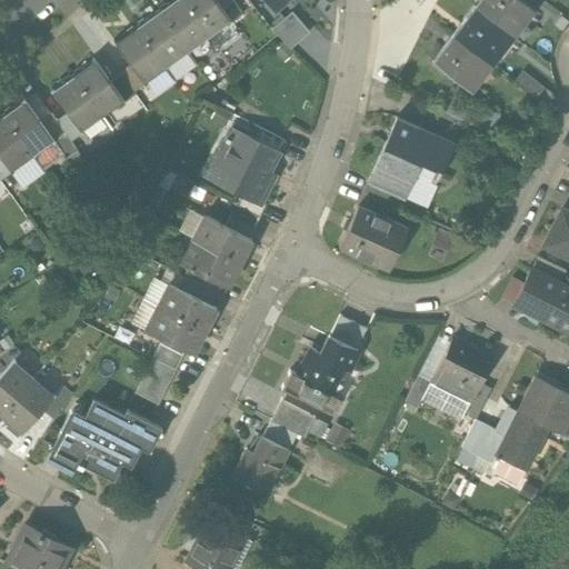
[(209,38),(181,0),(177,0),(158,13),(186,52),(209,38)]
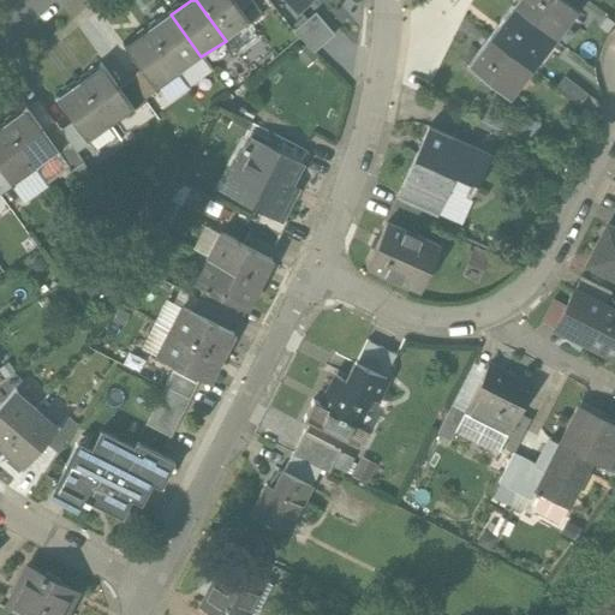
[(234,4),(231,0),(196,0),(226,41),(246,27),(248,28),(250,27),(234,4)]
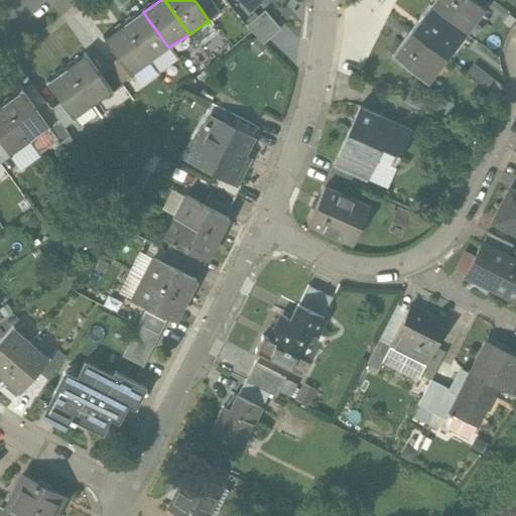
[(219,15),(208,0),(200,0),(197,3),(210,22),(219,15)]
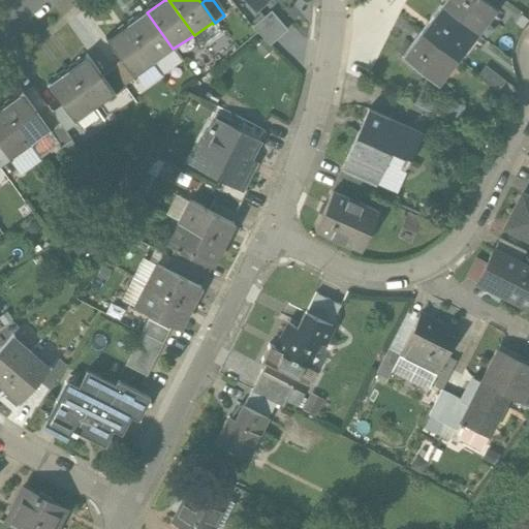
[(480,0),(446,0),(443,5),(440,6),(471,31),(475,34),(476,33),(472,30),(489,8),(494,11),(494,10),(480,0)]
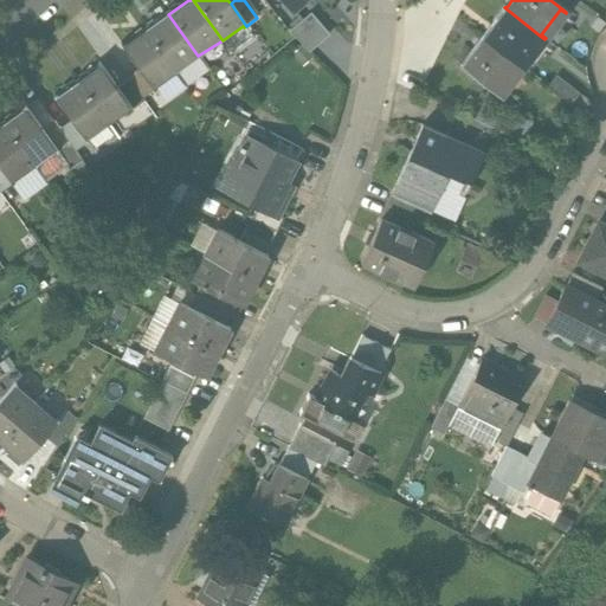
[(540,36),(504,7),(491,24),(494,26),(484,38),(482,37),(481,38),(521,69),(522,68),(517,64),(540,36)]
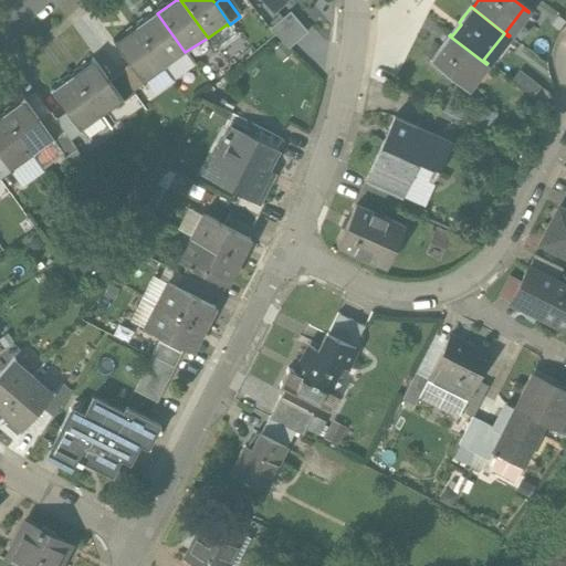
[(185,52),(157,13),(137,29),(164,67),(185,52)]
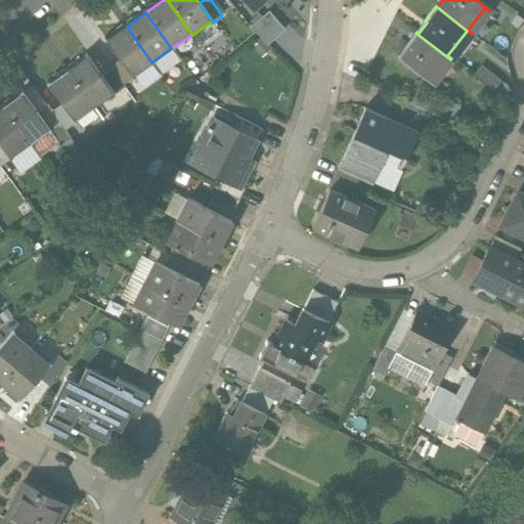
[(268,12),(250,29),(267,46),(285,32),(268,12)]
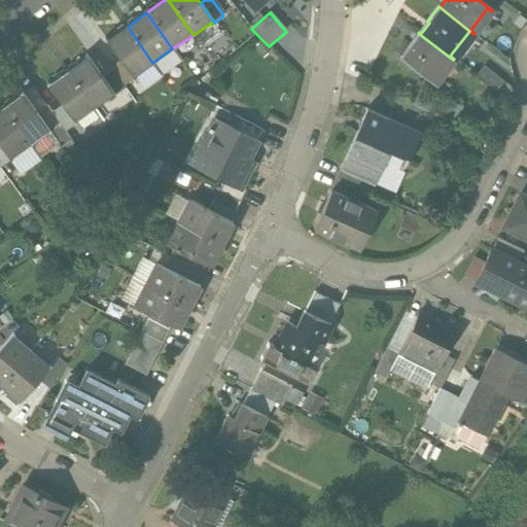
[(152,63),(128,27),(108,40),(106,38),(105,39),(120,61),(134,79),(136,78),(134,75),(152,63)]
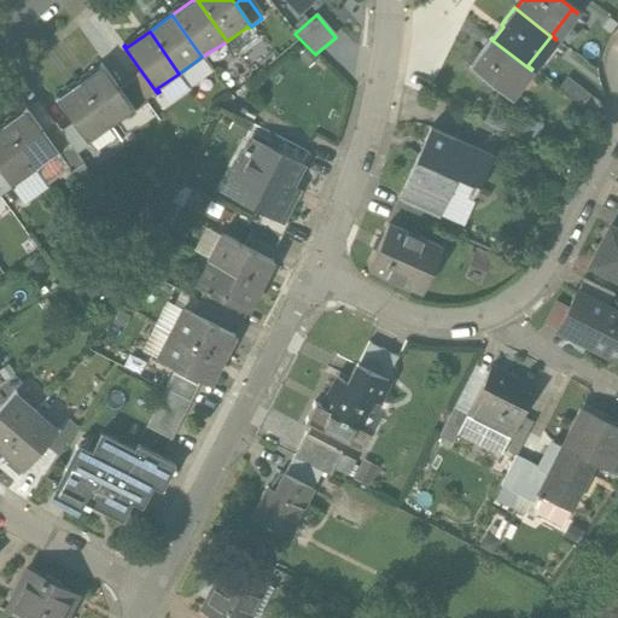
[(531,70),(490,39),(467,68),(507,100),(509,98),(506,95),(526,70),(529,73),(531,70)]
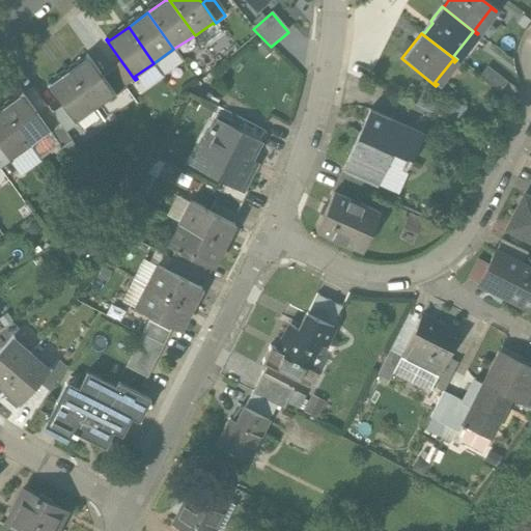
[(104,79),(88,57),(86,58),(87,59),(68,72),(94,109),(113,95),(115,98),(116,96),(104,79)]
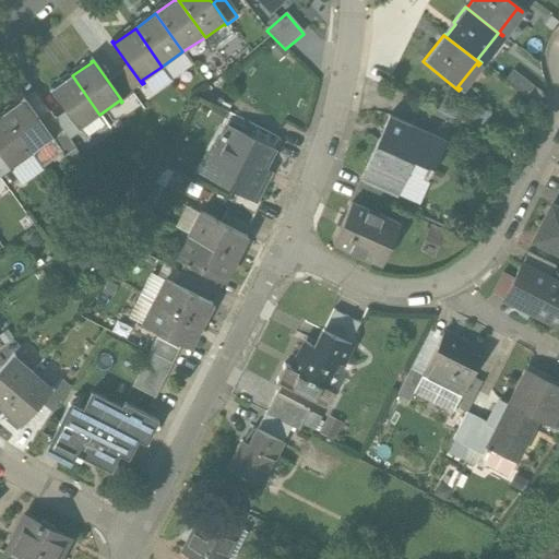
[(142,84),(128,64),(118,71),(120,75),(132,92),(142,84)]
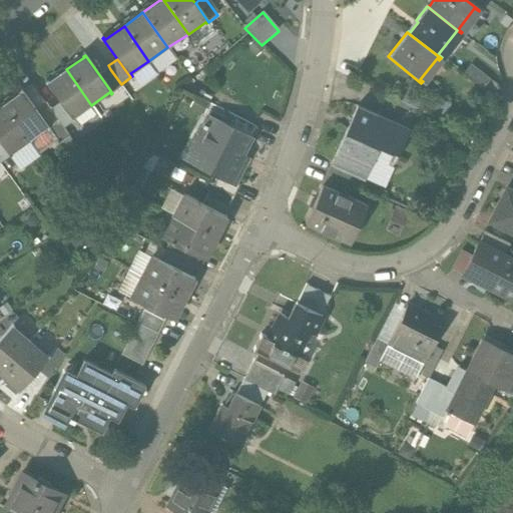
[(487,81),(469,66),(461,75),(480,90),(487,81)]
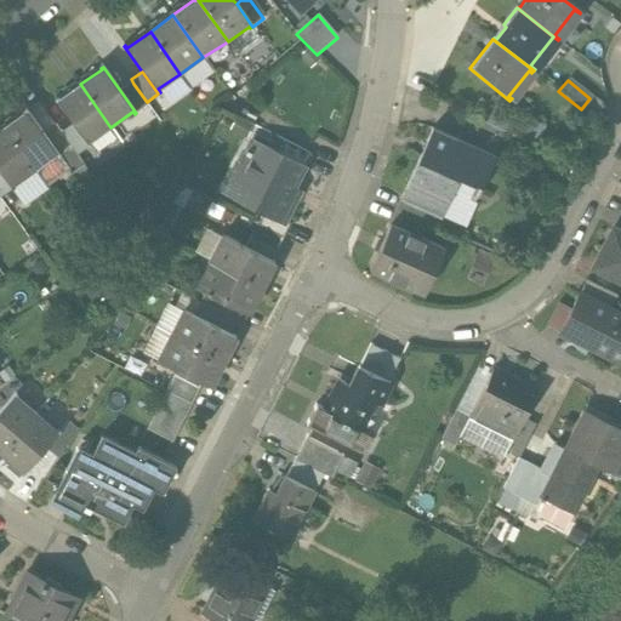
[(80,84),(57,101),(56,98),(53,100),(72,125),(89,147),(90,146),(89,143),(110,127),(80,84)]
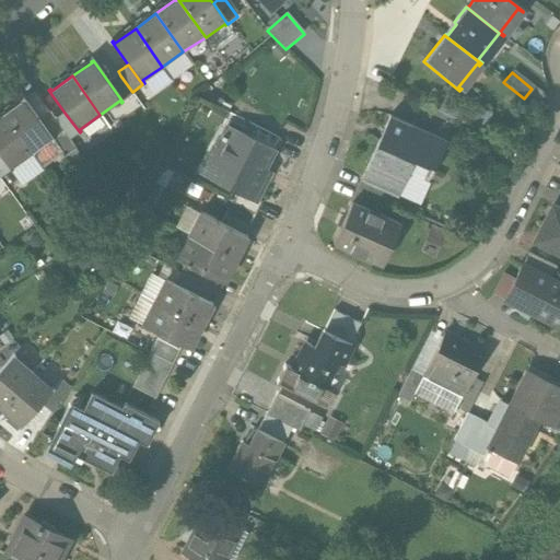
[(132,92),(120,76),(109,83),(123,102),(133,94),(132,92)]
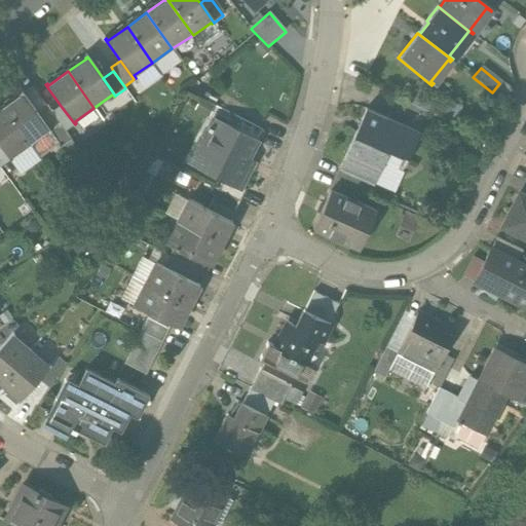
[(37,113),(22,91),(20,92),(21,94),(2,108),(29,145),(47,130),(48,133),(50,132),(37,113)]
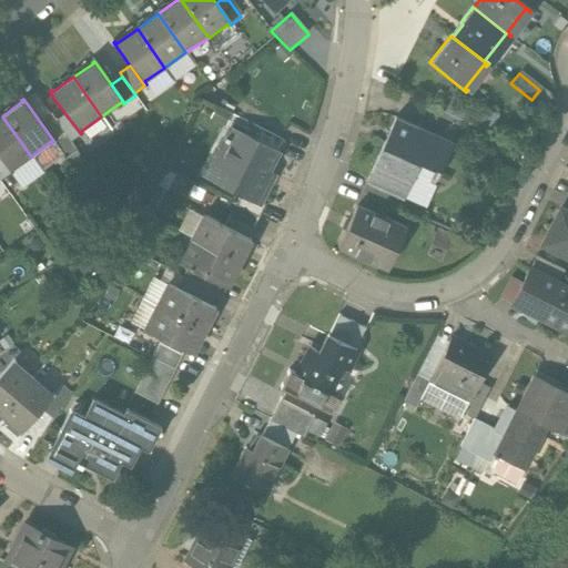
[(460,121),(426,105),(416,129),(450,144),(460,121)]
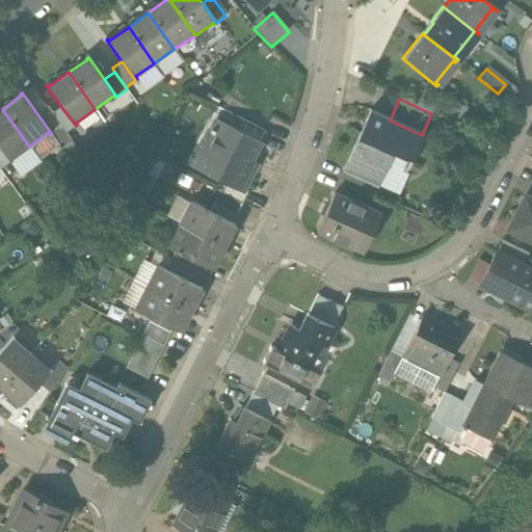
[(52,114),(47,107),(37,114),(51,133),(61,148),(71,141),(65,133),(52,114)]
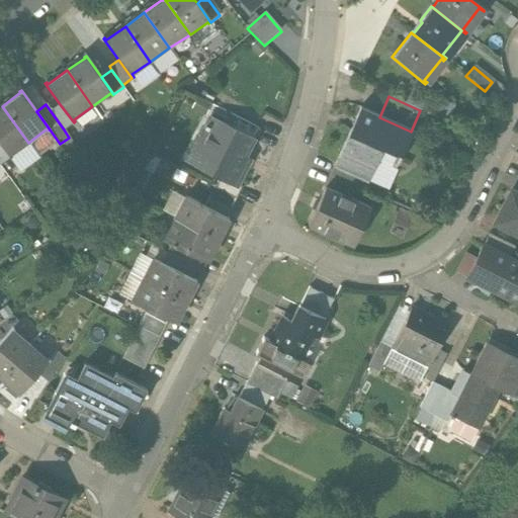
[(74,122),(60,104),(51,111),(64,130),(74,122)]
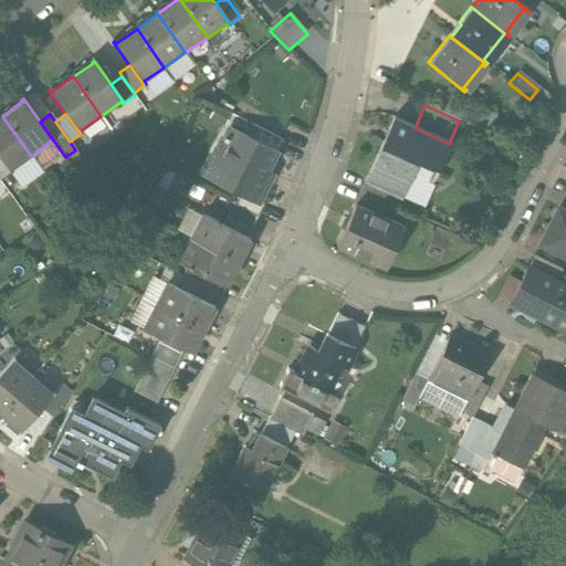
[(31,156),(2,116),(0,116),(0,158),(10,174),(12,171),(11,170),(31,156)]
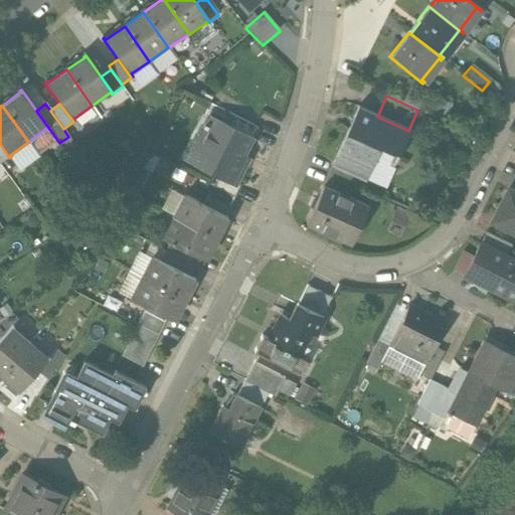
[(377,117),(357,108),(332,165),(357,176),(364,179),(379,148),(397,156),(408,131),(377,117)]
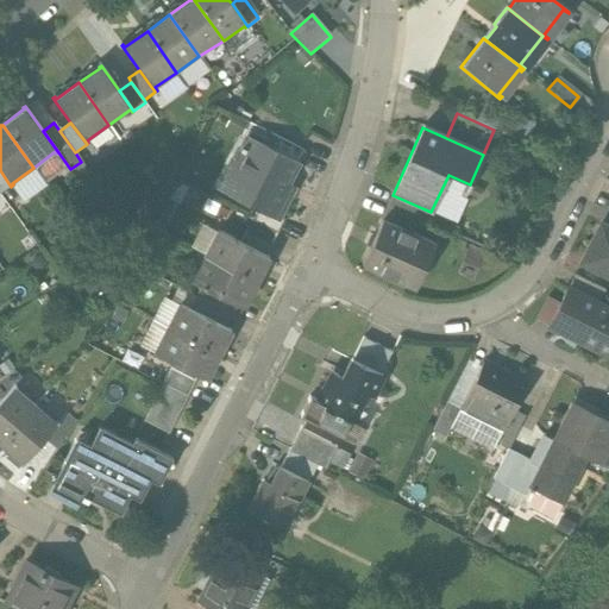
[(272,154),(248,140),(236,163),(240,165),(226,194),(258,211),(277,221),(278,219),(288,200),(282,196),(297,165),(272,154)]
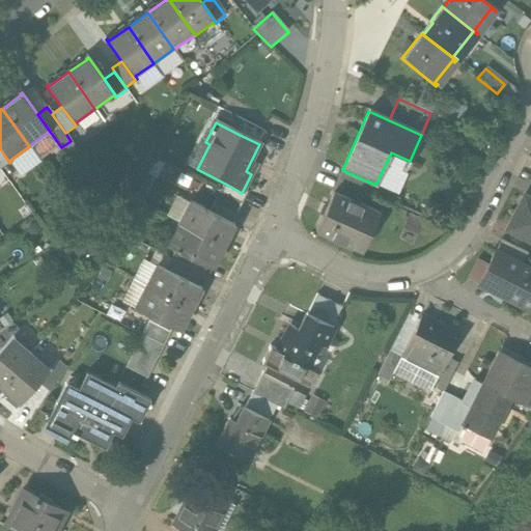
[(268,134),(244,122),(238,134),(259,144),(261,145),(268,134)]
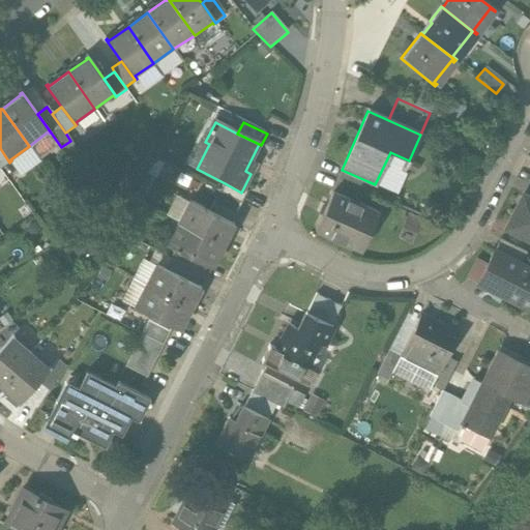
[(0,169),(9,163),(0,148),(0,169)]
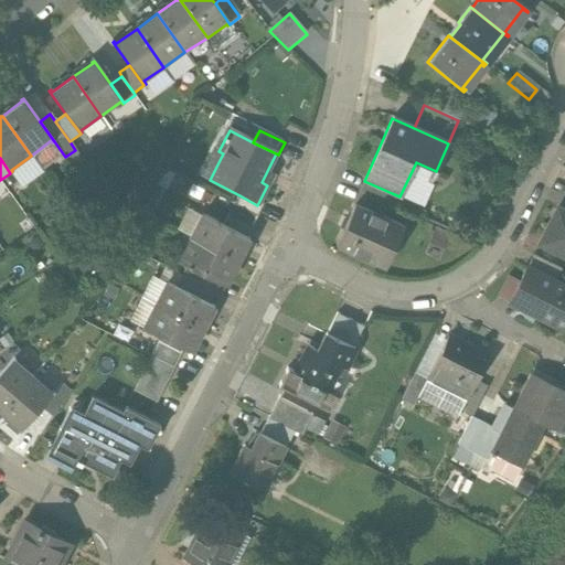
[(392,193),(364,181),(359,193),(360,193),(386,205),(392,193)]
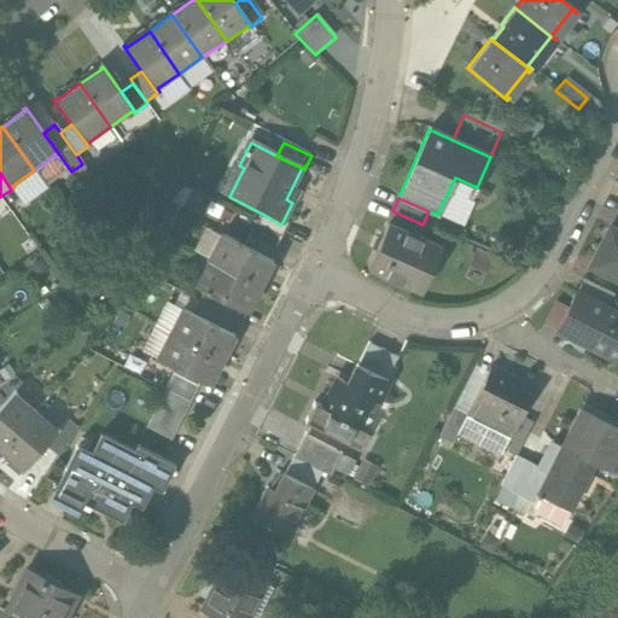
[(423,225),(394,211),(388,225),(417,238),(423,225)]
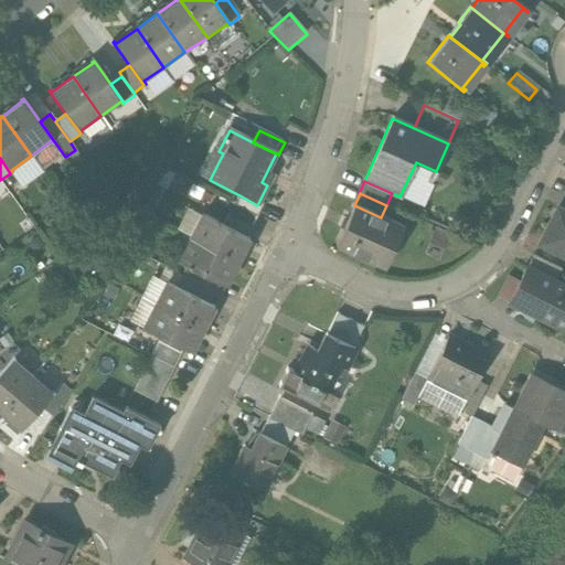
[(257,205),(240,195),(234,206),(258,219),(265,206),(258,203),(257,205)]
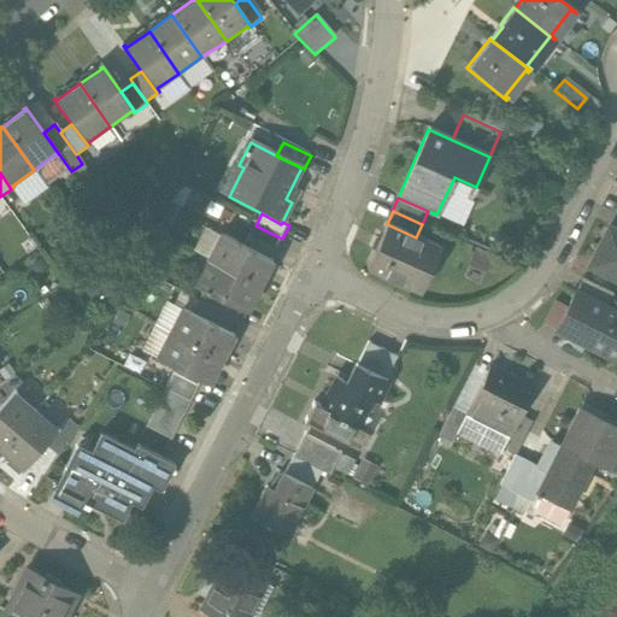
[(366,265),(419,291),(439,250),(416,238),(387,224),(366,265)]
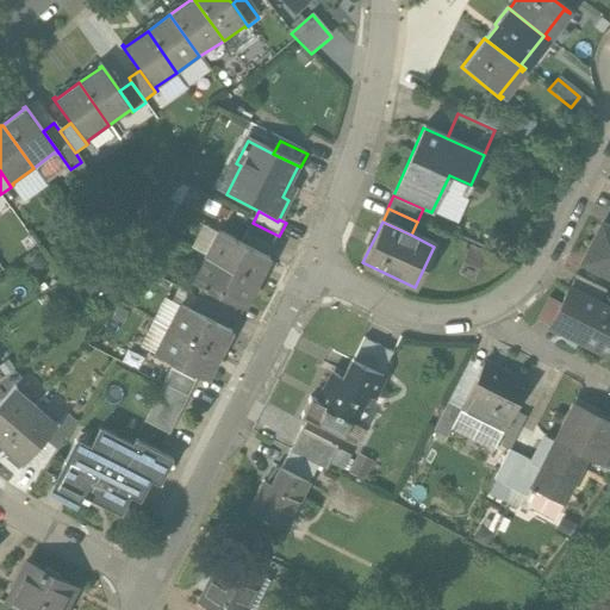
[(609,230),(602,226),(583,263),(609,277),(609,230)]
